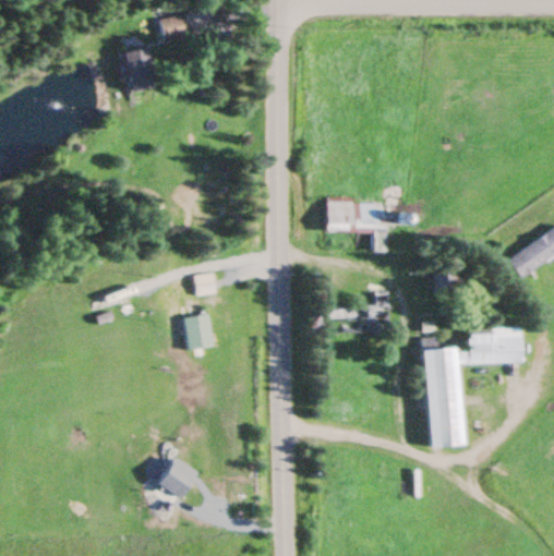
[(199,10),(158,19),(164,41),(203,33),(199,10)]
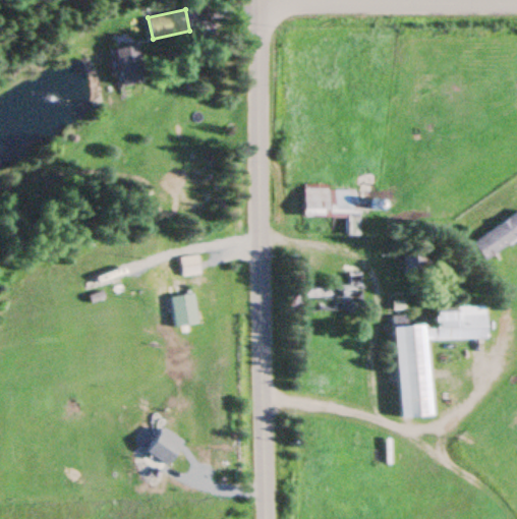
[(120,83),(144,81),(139,44),(117,47),(120,83)]
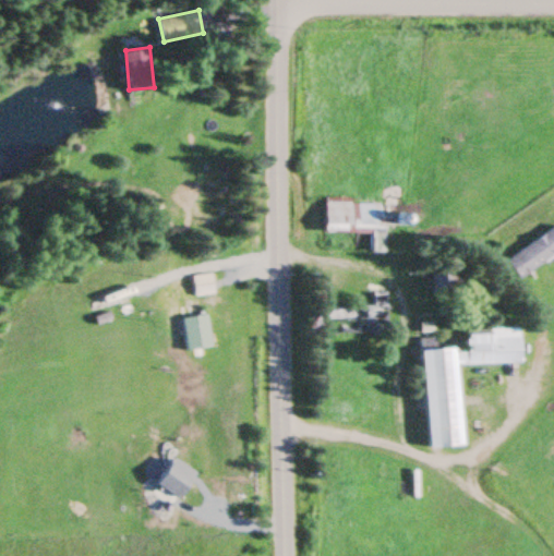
[(326,231),(375,233),(374,252),(385,252),(387,202),(327,200),(326,231)]
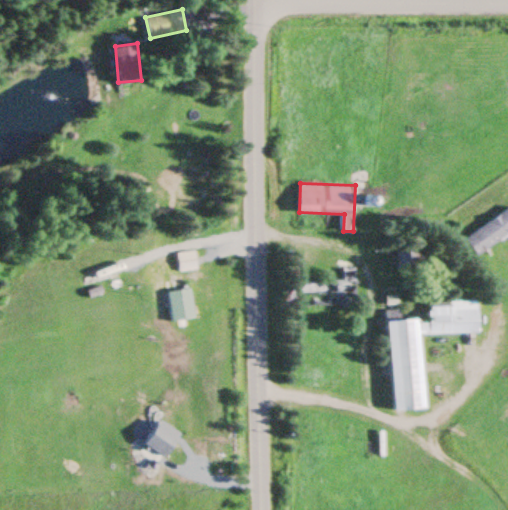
[(181,272),(198,270),(196,251),(179,253),(181,272)]
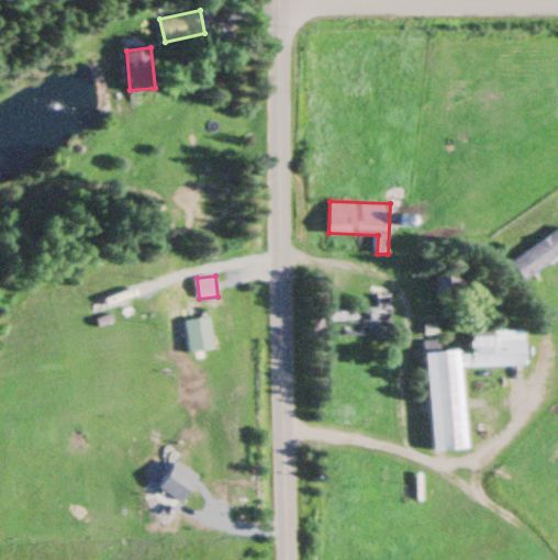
[(378,309),(327,309),(327,335),(391,335),(391,295),(378,295),(378,309)]
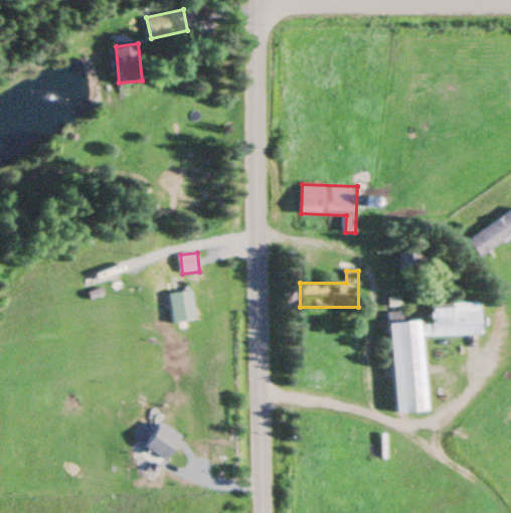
[(171,294),(174,322),(196,320),(193,291),(171,294)]
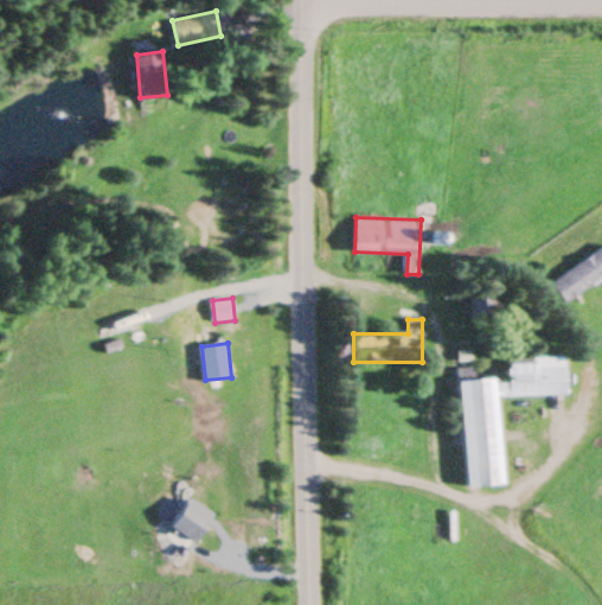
[(461,381),(467,488),(505,486),(500,399),(570,395),(568,356),(508,360),(511,383),(498,384),(498,380),(461,381)]
